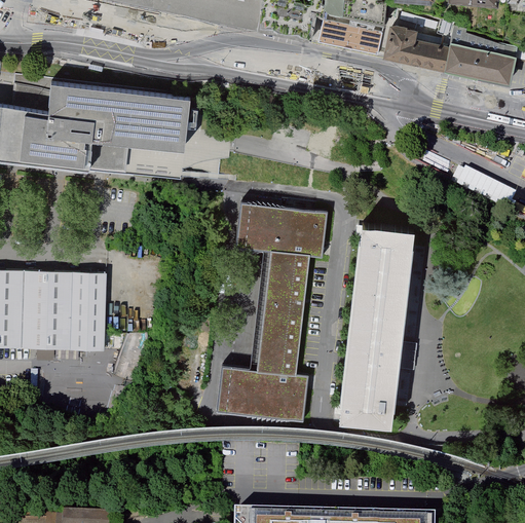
[(262,0),(258,33),(310,43),(315,28),(319,29),(319,25),(325,26),(327,27),(327,21),(328,14),(325,13),(324,0),(262,0)]
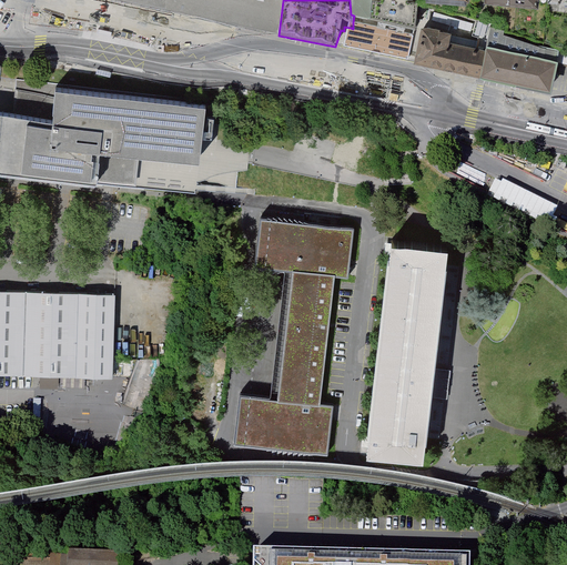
[(423,3),(413,2),(383,0),(355,0),(354,16),(353,22),(419,37),(423,3)]
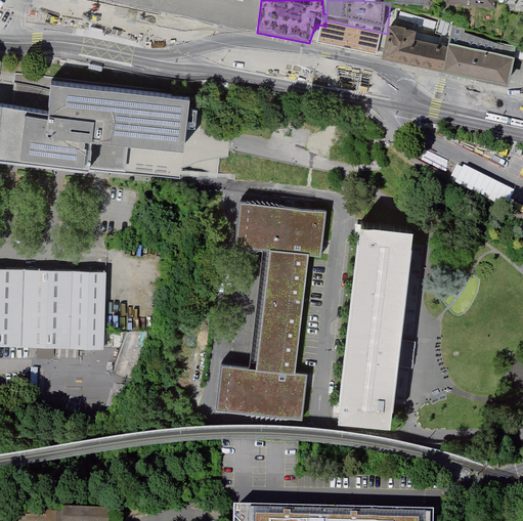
[(382,39),(325,27),(323,26),(318,45),(377,57),(382,39)]
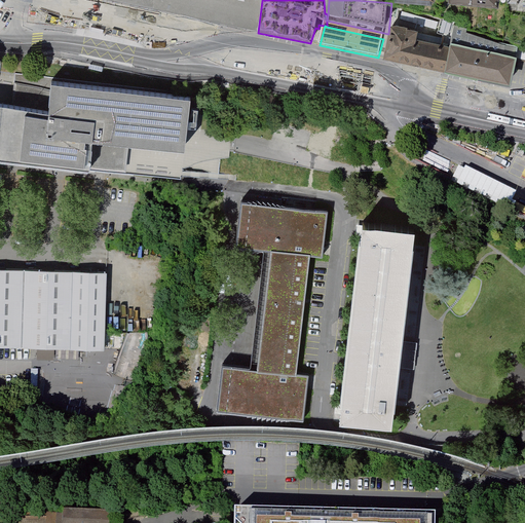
[(445,50),(512,64),(514,52),(503,50),(462,37),(463,34),(450,31),(445,50)]
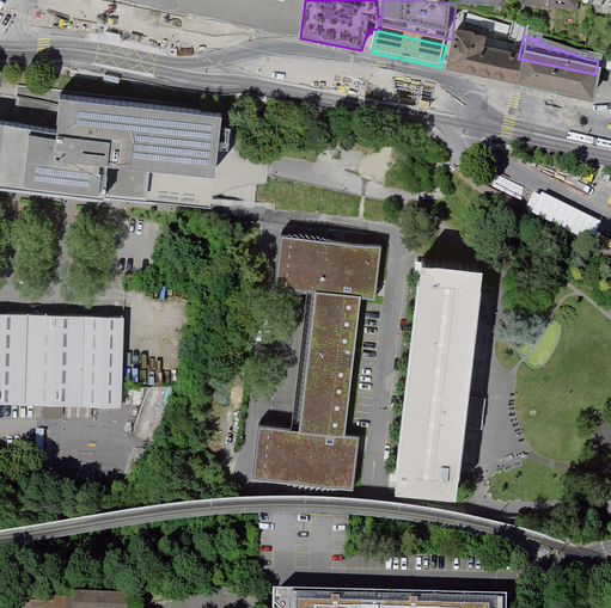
[(451,69),(514,85),(518,59),(480,50),(481,43),(458,38),(451,69)]
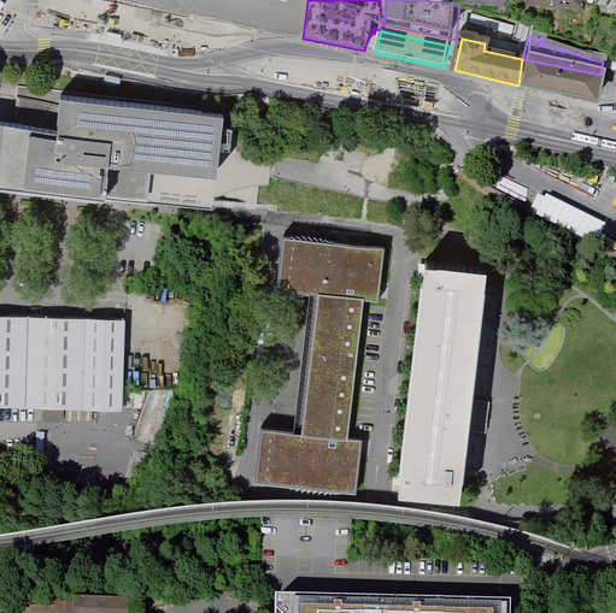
[(596,101),(600,75),(522,59),(518,86),(596,101)]
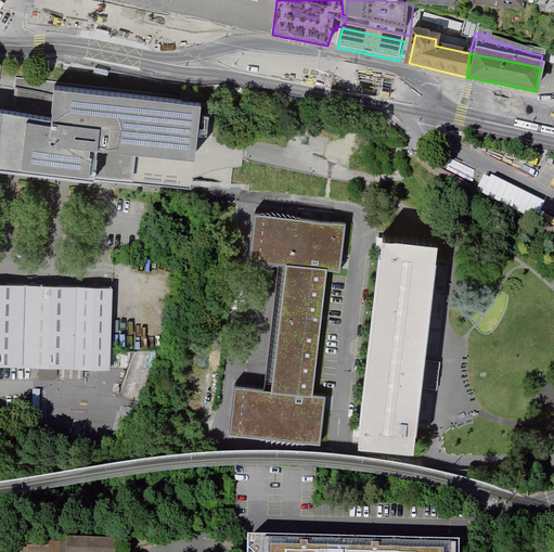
[(0,167),(92,178),(113,180),(132,182),(188,189),(189,179),(242,170),(245,153),(246,143),(211,140),(215,106),(200,105),(54,87),(15,81),(0,79),(0,167)]
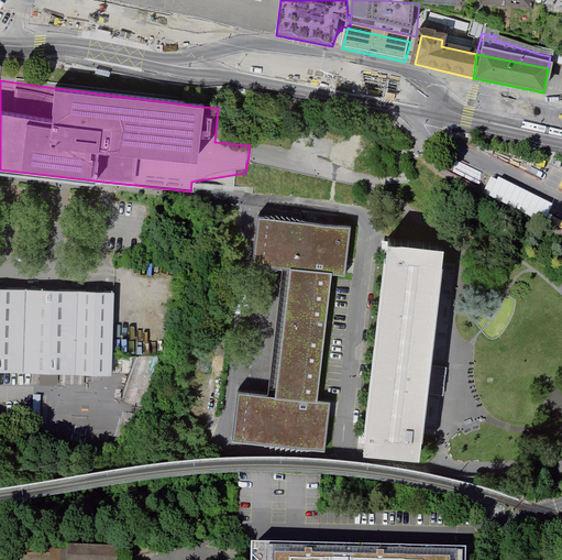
[(551,208),(487,180),(480,198),(542,226),(551,208)]
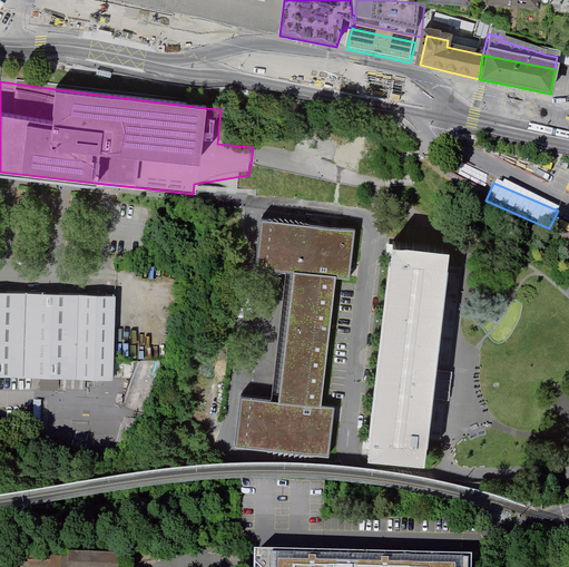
[(275,404),(242,400),(236,447),(327,457),(333,410),(321,409),(335,280),(347,281),(353,233),(263,223),(258,267),(290,272),(294,272),(287,336),(280,404),(275,404)]
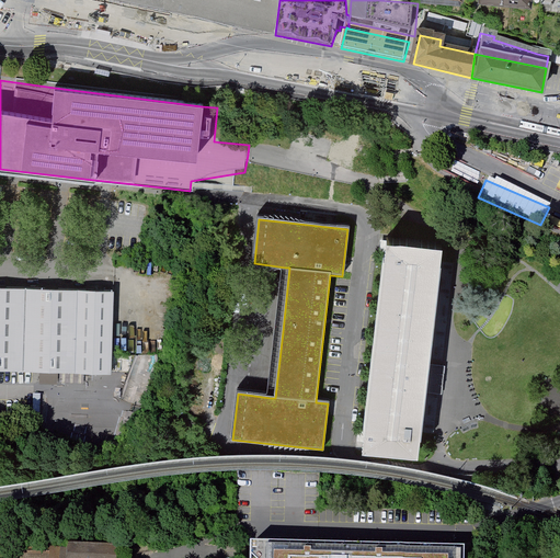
[(438,249),(385,243),(362,451),(415,457),(424,379),(438,249)]
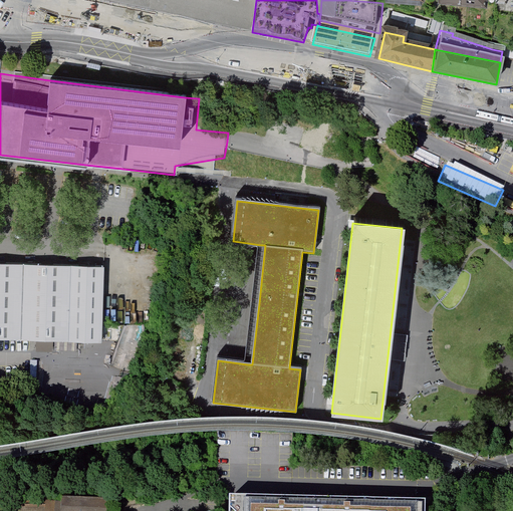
[(0,339),(37,341),(102,343),(102,326),(104,268),(101,268),(37,266),(0,265),(0,339)]
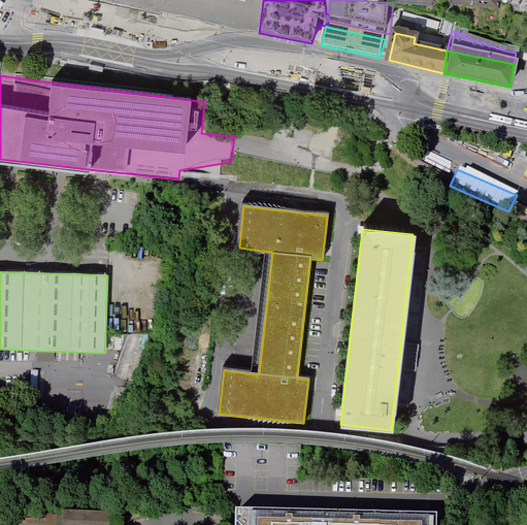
[(114,524),(116,518),(67,514),(65,524),(114,524)]
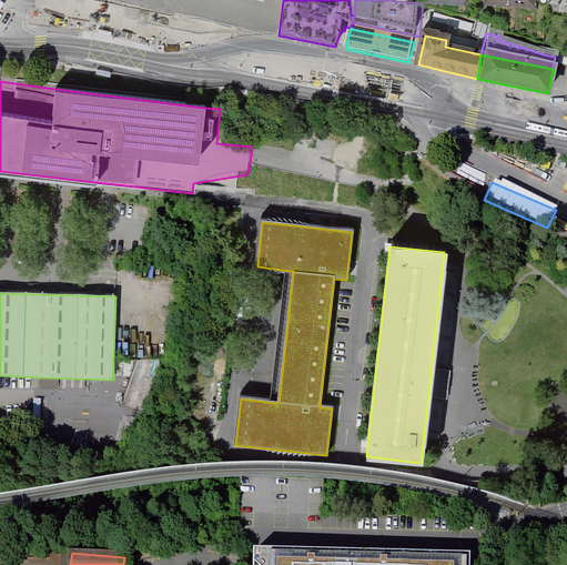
[(254,555),(253,564),(294,564),(294,556),(254,555)]
